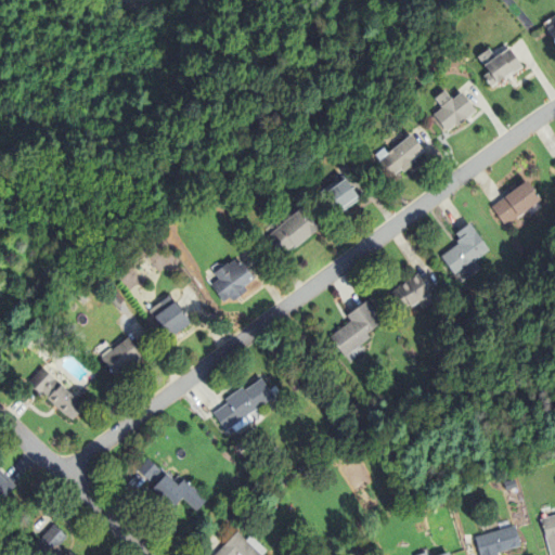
[(554,22),(545,29),(554,43),(554,22)]
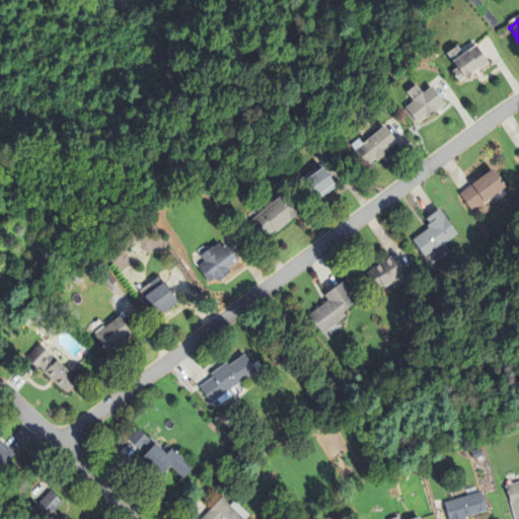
[(467,53),(475,46),(489,63),(472,76),(470,74),(460,83),(452,73),(457,69),(453,62),(447,55),(457,47),(462,55),(467,52),(467,53)]
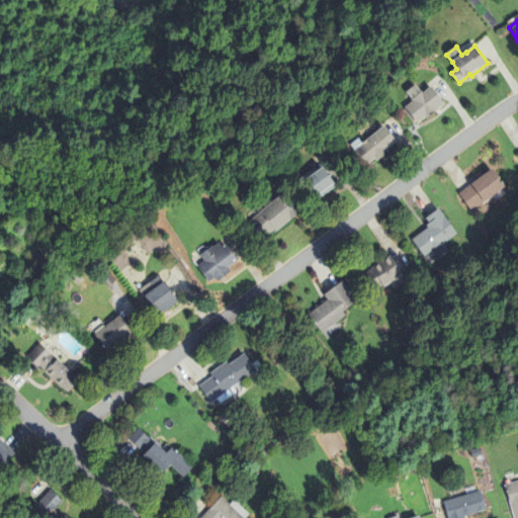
[(426,117),(418,124),(405,108),(413,101),(406,93),(415,86),(422,94),(430,87),(443,103),(444,104),(427,119),(426,117)]
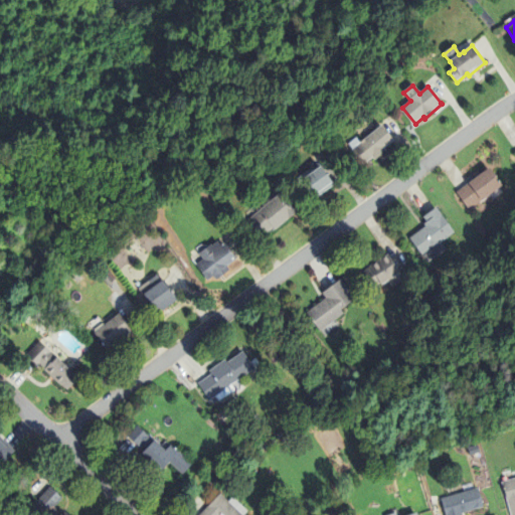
[(373,158),(363,166),(351,151),(352,150),(348,145),(356,138),(360,144),(381,126),(393,142),(384,149),(386,153),(375,162),(373,158)]
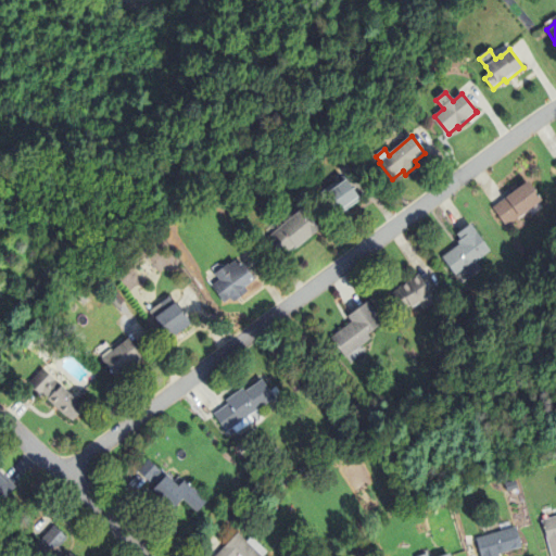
[(349,186),(359,201),(336,218),(325,203),(331,199),(328,193),(345,181),(349,186)]
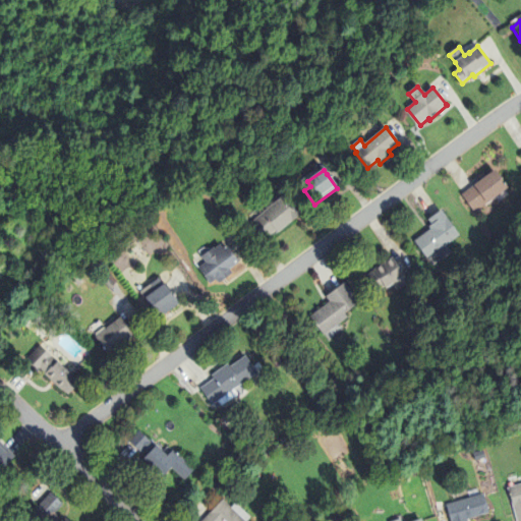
[(474,213),(461,195),(494,172),(507,189),(474,213)]
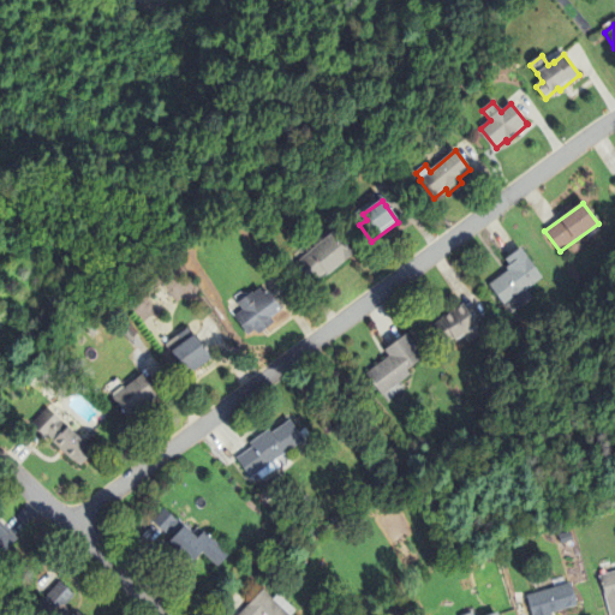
[(297,262),(334,228),(354,251),(316,285),(297,262)]
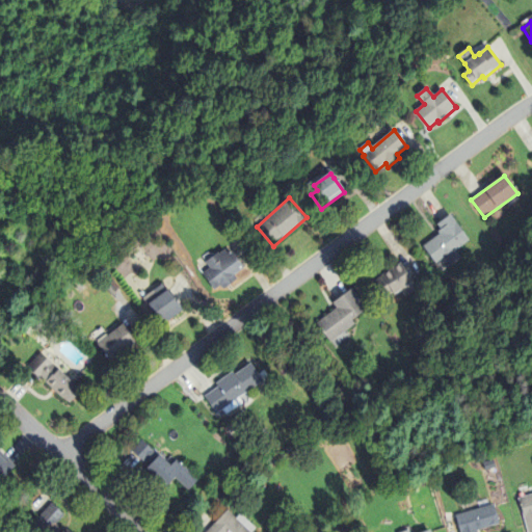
[(455,223),(456,224),(469,242),(456,251),(461,258),(447,268),(442,261),(436,265),(423,247),(440,235),(437,233),(442,230),(437,224),(450,215),(455,223)]
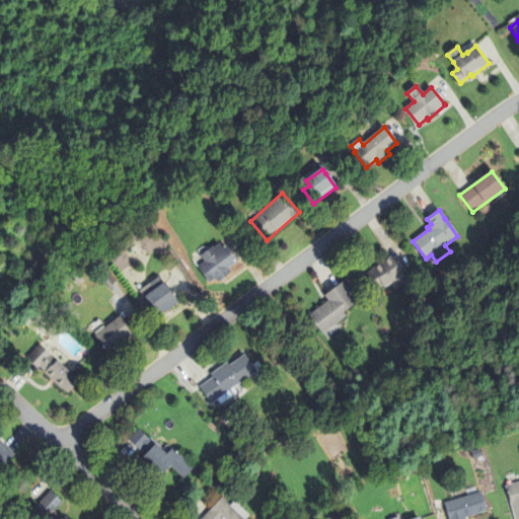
[(215,277),(209,282),(197,267),(205,261),(200,254),(212,245),(213,246),(219,242),(223,246),(226,244),(237,260),(228,267),(230,271),(217,280),(215,277)]
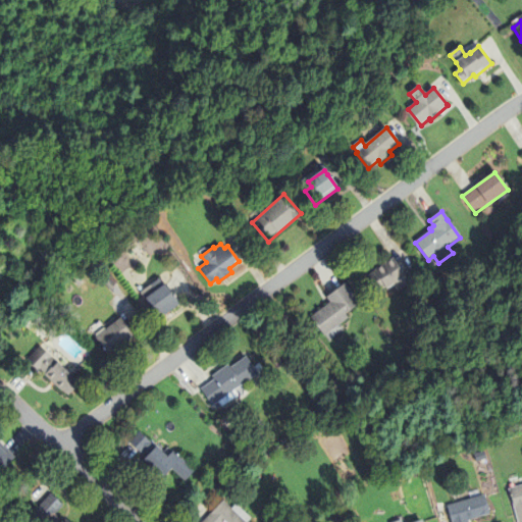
[(386,288),(378,293),(367,275),(393,260),(404,276),(405,278),(409,284),(398,292),(394,285),(387,290),(386,288)]
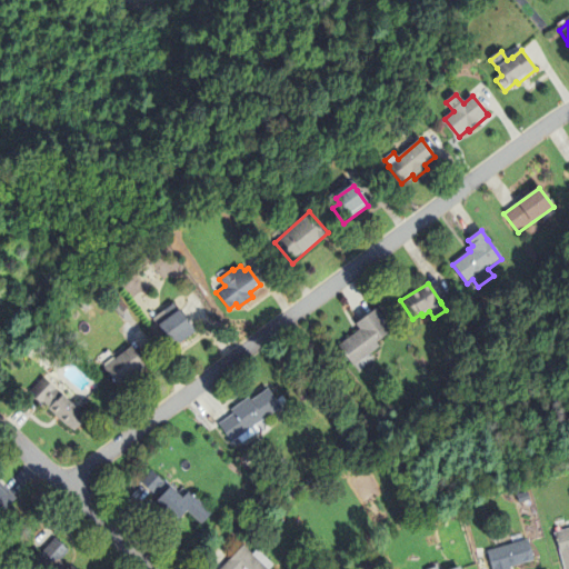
[(173,347),(152,318),(175,302),(196,332),(173,347)]
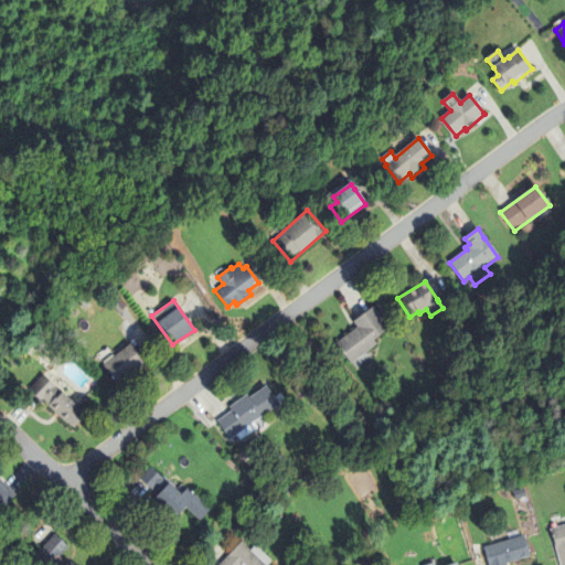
[(373,339),(376,343),(351,362),(336,342),(358,326),(353,319),(373,305),(388,327),(373,339)]
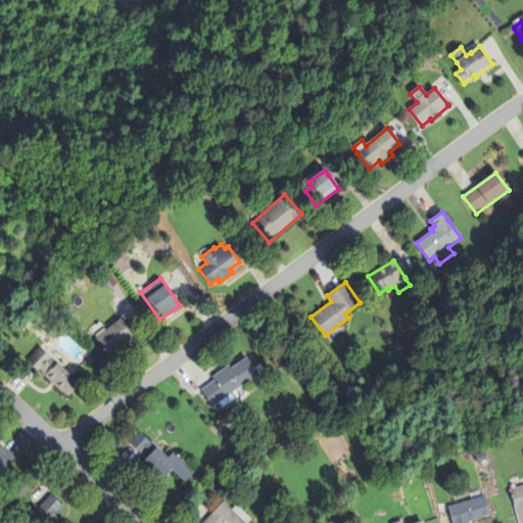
[(120,317),(134,334),(108,353),(95,337),(120,317)]
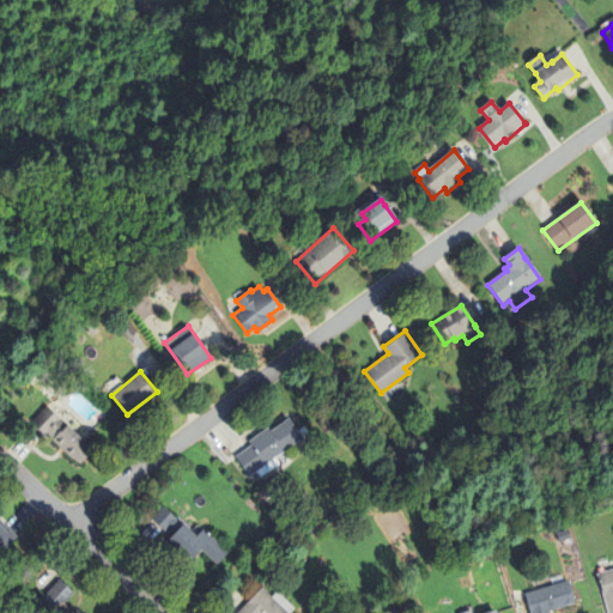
[(30,422),(44,405),(93,448),(79,465),(30,422)]
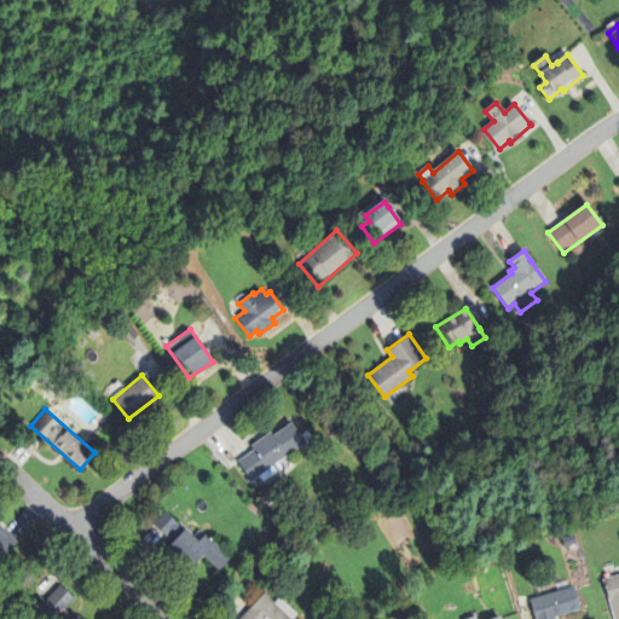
[(273,435),(290,422),(305,441),(250,481),(237,462),(254,449),(252,445),(270,432),(273,435)]
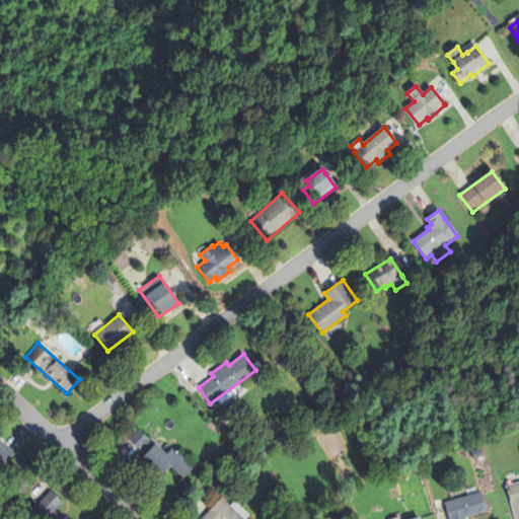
[(150,439),(154,442),(166,453),(170,448),(192,467),(183,476),(169,464),(160,474),(141,457),(147,450),(143,447),(140,450),(129,439),(138,429),(150,439)]
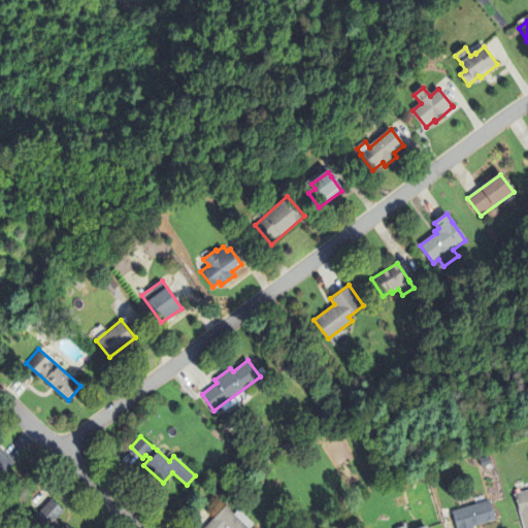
[(0,449),(15,464),(12,466),(0,479),(0,449)]
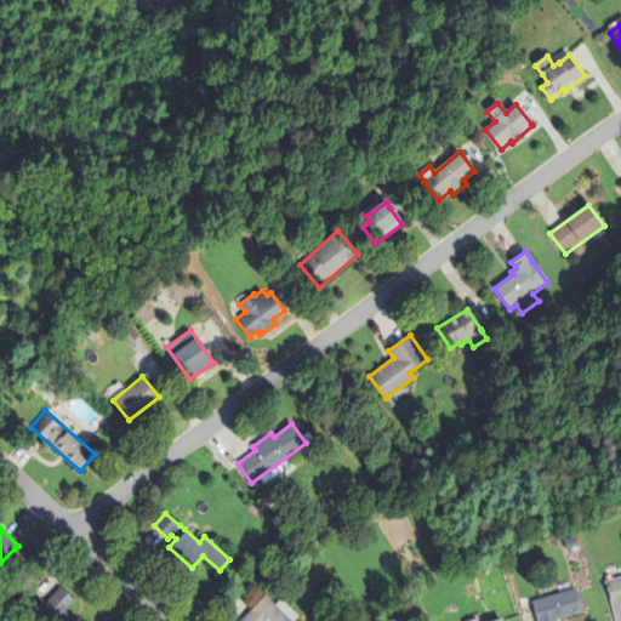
[(620,575),(620,620),(615,620),(604,581),(620,575)]
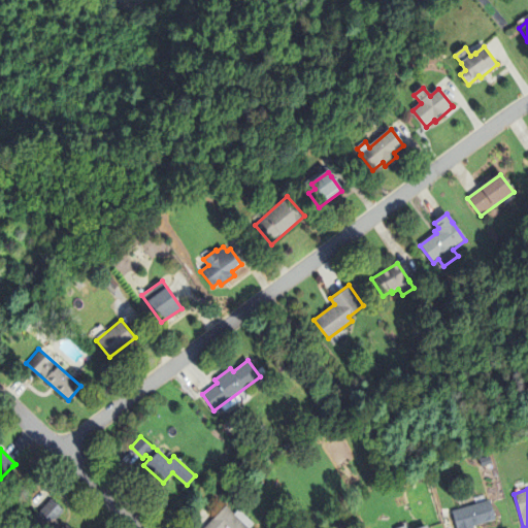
[(30,527),(27,525),(41,508),(51,498),(63,510),(55,520),(63,527),(66,524),(70,527),(30,527)]
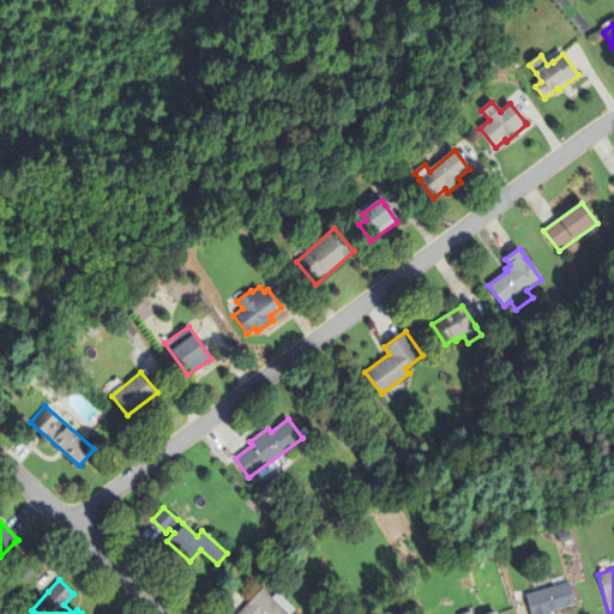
[(551,611),(551,613),(531,613),(527,595),(545,590),(571,583),(576,605),(551,611)]
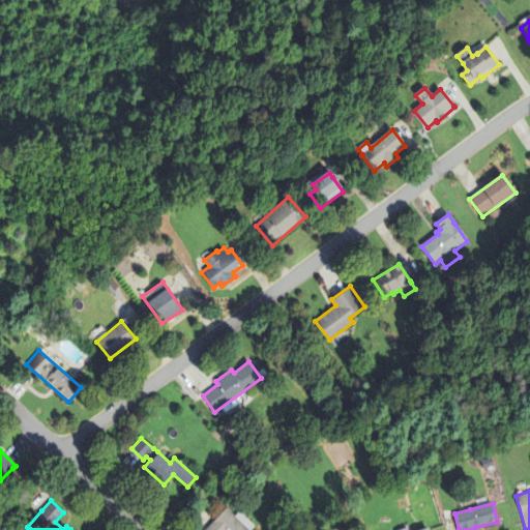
[(249,529),(205,529),(212,523),(226,508),(234,517),(238,511),(254,526),(249,529)]
